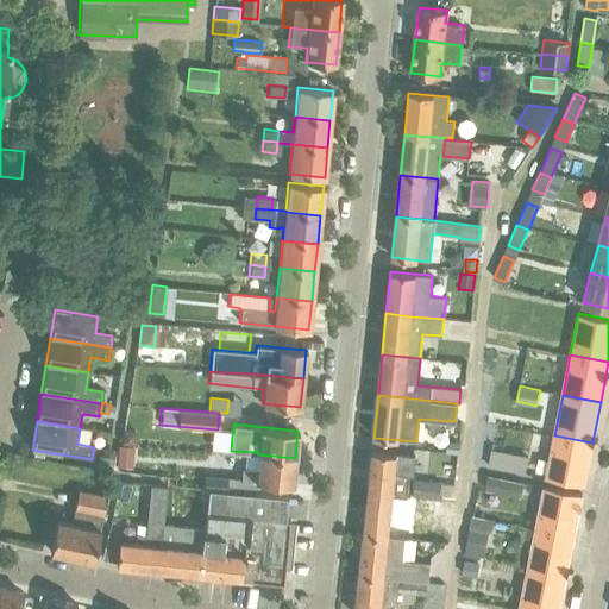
[(123,429),(123,444),(136,444),(137,431),(123,429)]
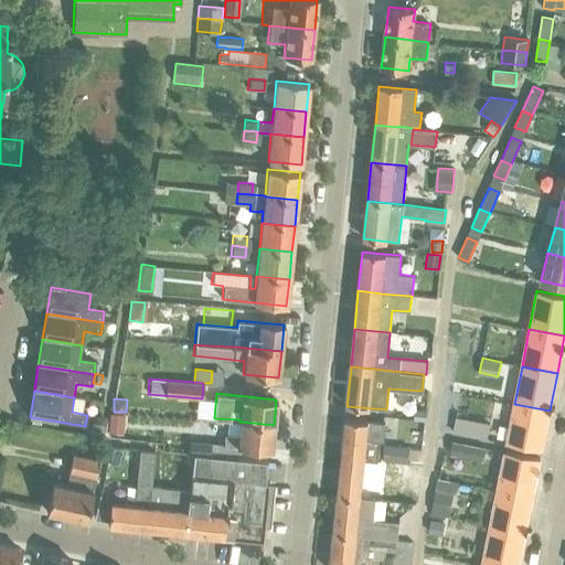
[(508,429),(510,405),(493,403),(491,427),(508,429)]
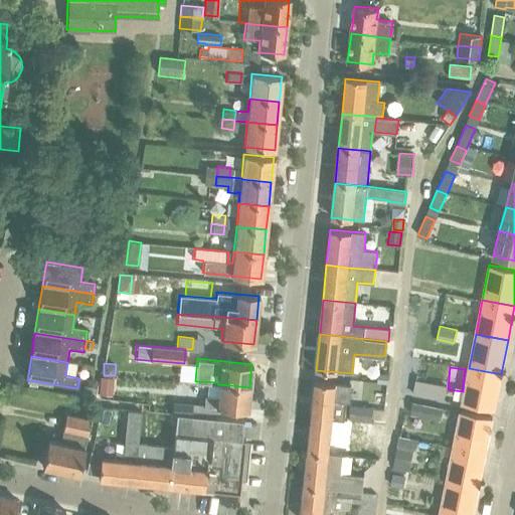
[(501,374),(469,368),(462,403),(494,409),(501,374)]
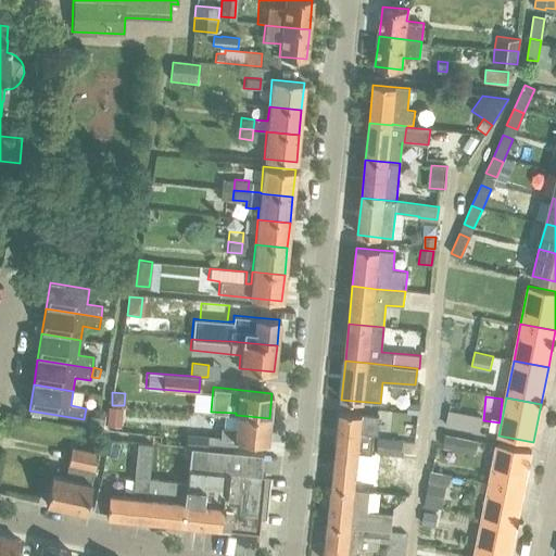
[(408,402),(407,412),(419,413),(420,403),(408,402)]
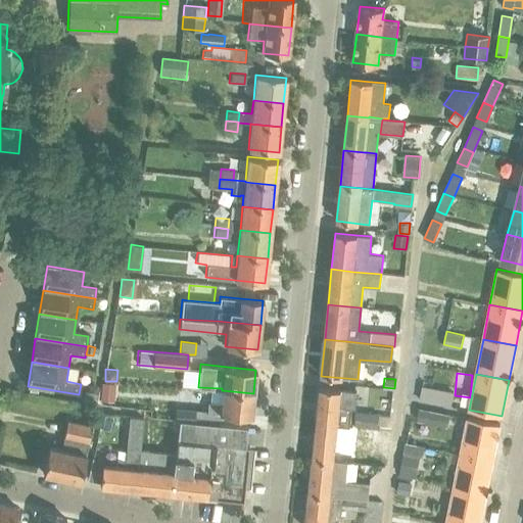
[(423,385),(421,399),(452,407),(455,391),(423,385)]
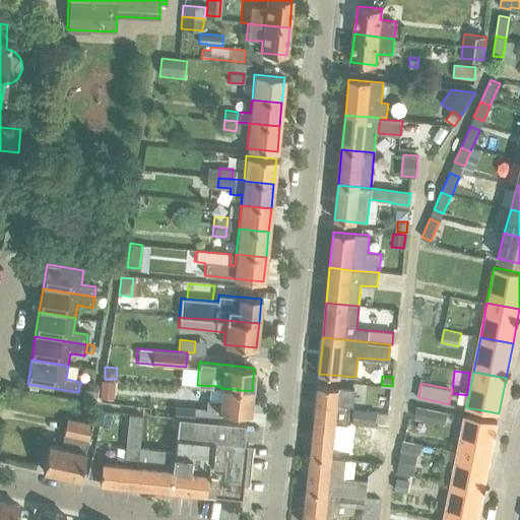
[(318,385),(314,420),(347,424),(349,405),(352,405),(354,388),(318,385)]
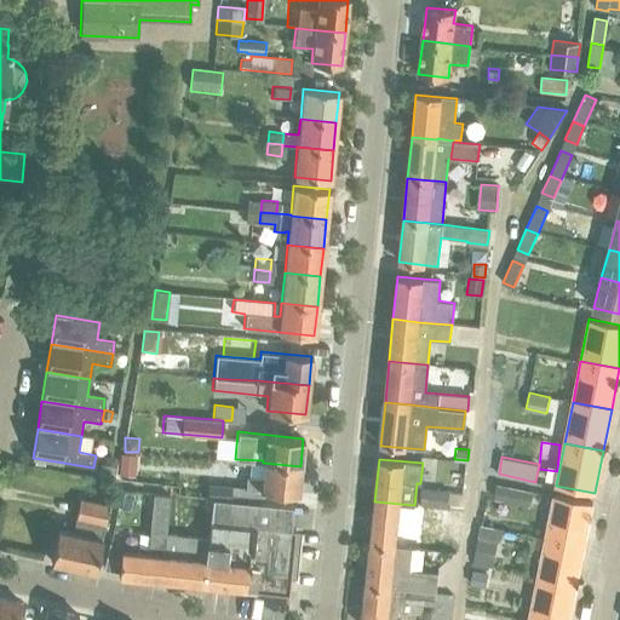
[(300,466),(263,463),(262,476),(247,475),(245,488),(298,493),(300,466)]
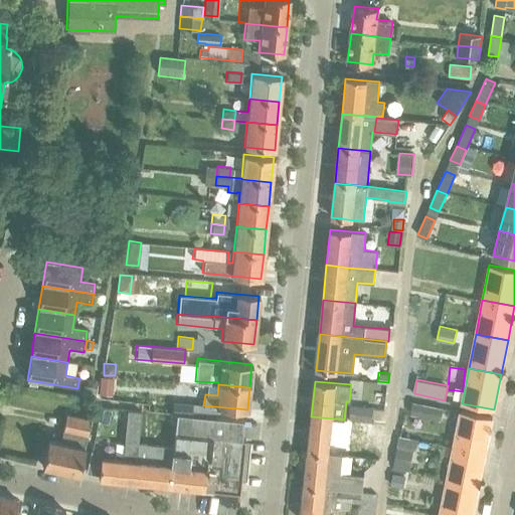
[(84,385),(82,395),(94,396),(96,387),(84,385)]
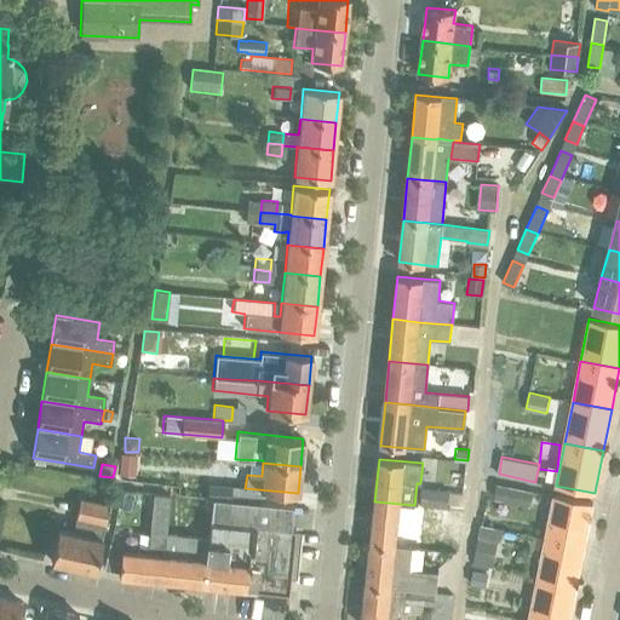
[(208,484),(207,498),(211,498),(230,500),(231,487),(208,484)]
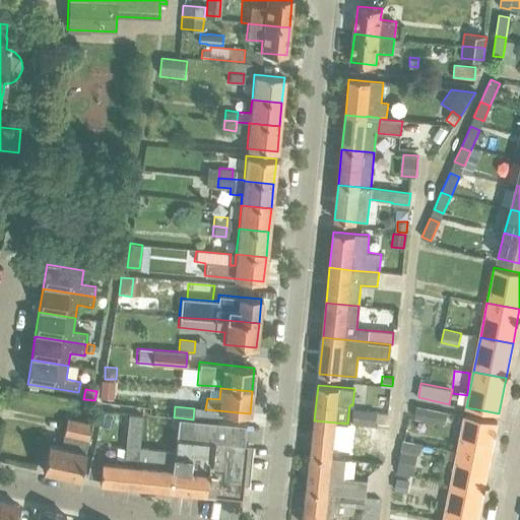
[(447,412),(416,406),(413,418),(444,425),(447,412)]
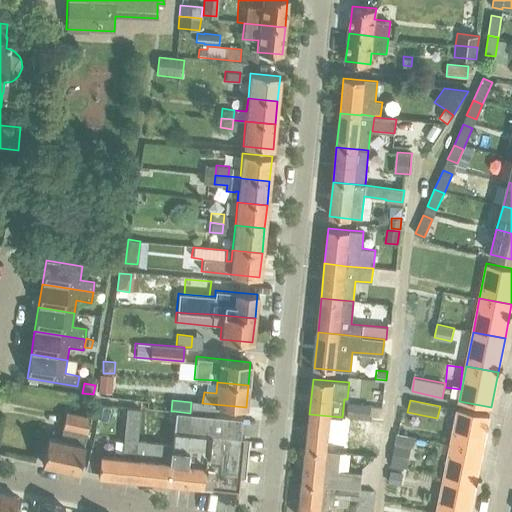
[(350,402),(348,417),(371,419),(372,404),(350,402)]
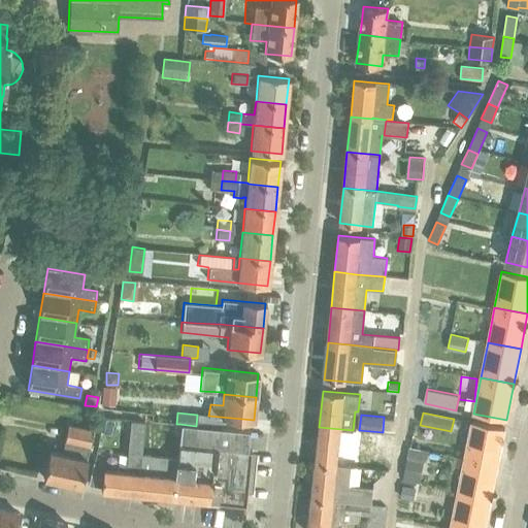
[(92,467),(89,484),(101,485),(100,490),(137,494),(140,455),(143,422),(133,421),(129,453),(128,453),(127,470),(102,468),(92,467)]
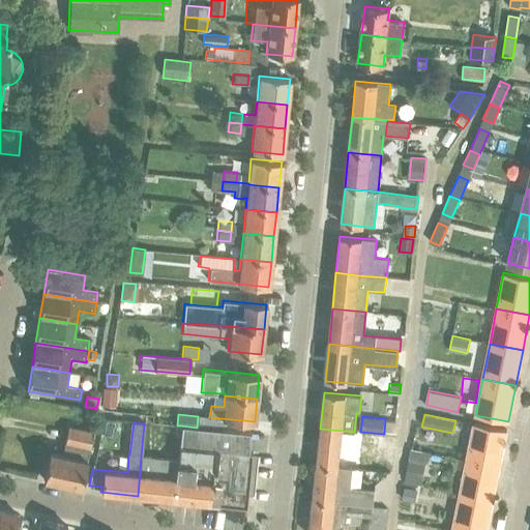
[(474,423),(467,460),(499,466),(506,430),(474,423)]
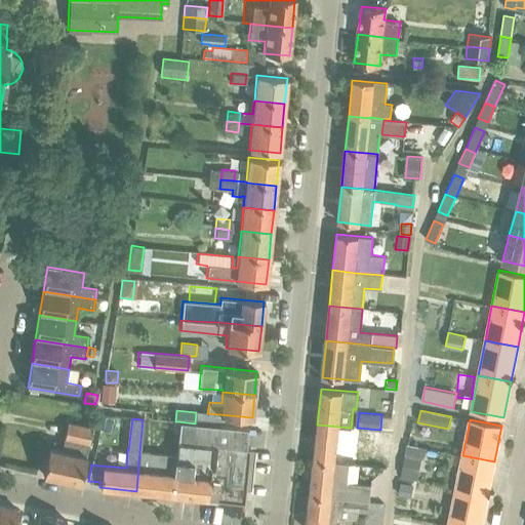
[(68,451),(48,447),(42,475),(80,482),(91,427),(67,421),(64,439),(70,441),(68,451)]
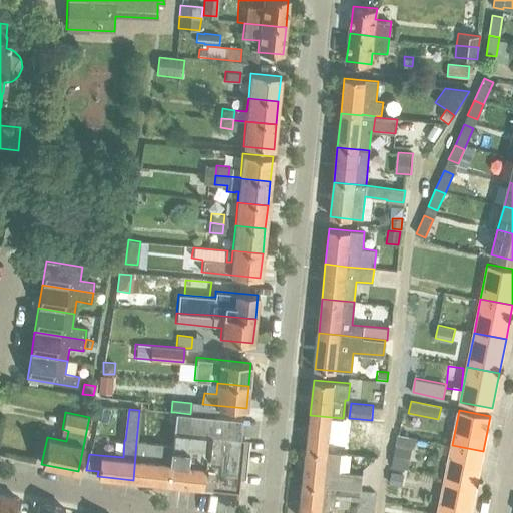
[(190,414),(174,412),(171,446),(167,483),(238,491),(243,437),(239,437),(241,419),(190,414)]
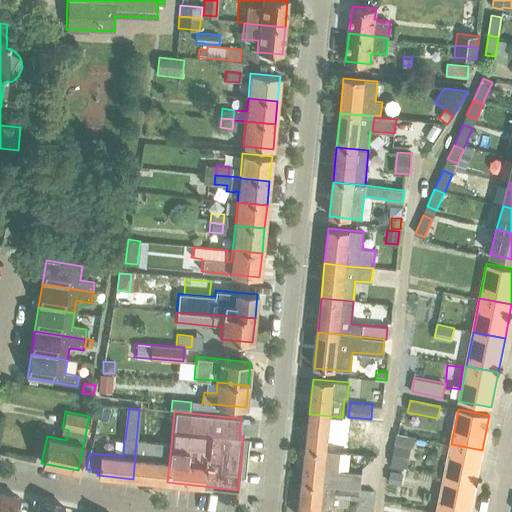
[(309,414),(306,449),(327,451),(338,452),(339,451),(347,452),(350,418),(342,417),(309,414)]
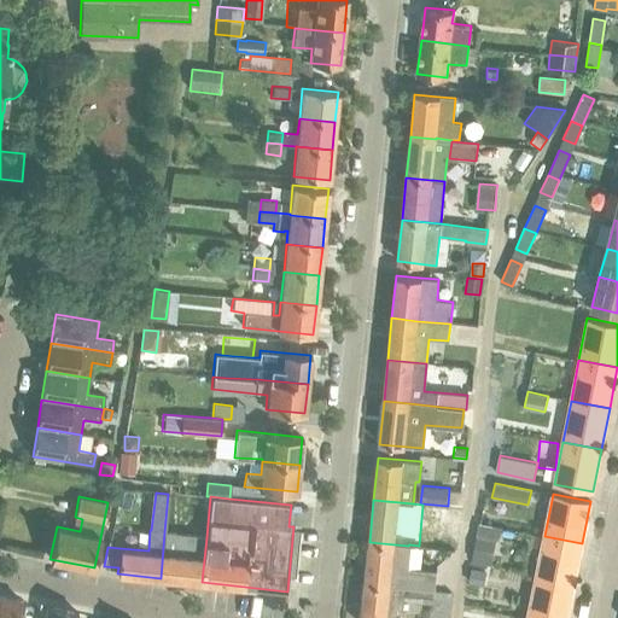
[(207,537),(164,532),(161,578),(202,582),(207,537)]
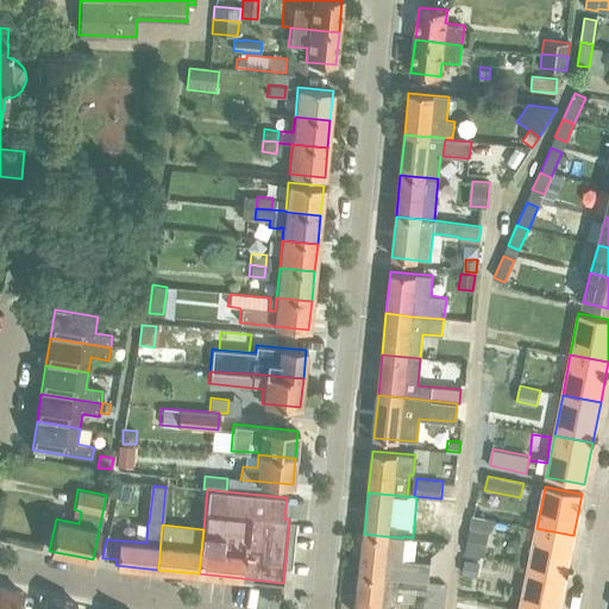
[(470,528),(466,552),(468,552),(466,556),(481,558),(481,556),(485,556),(489,532),(470,528)]
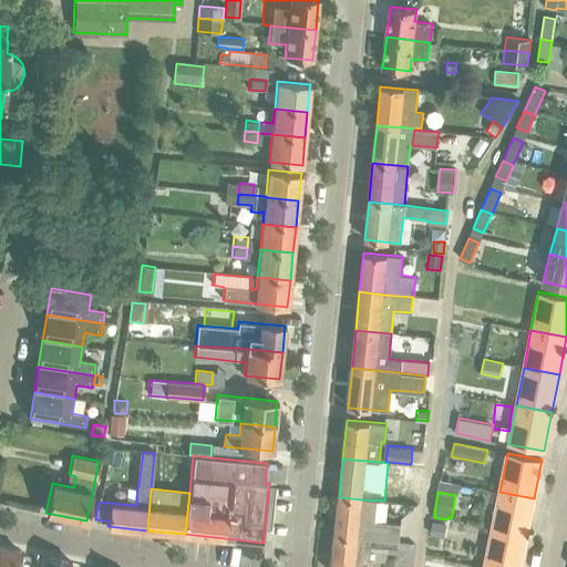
[(500,492),(492,529),(527,536),(534,498),(500,492)]
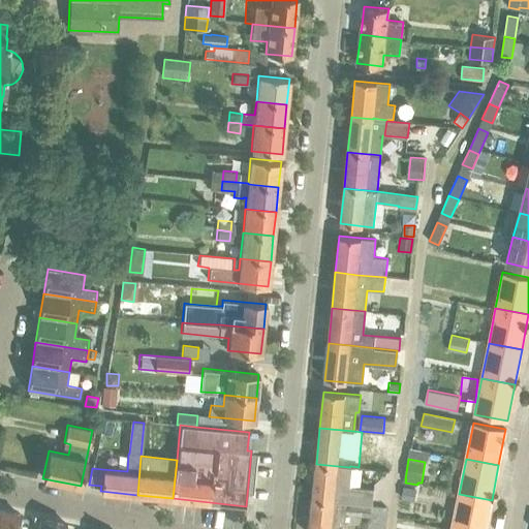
[(338,466),(316,464),(312,499),(371,505),(373,489),(348,486),(349,467),(338,466)]
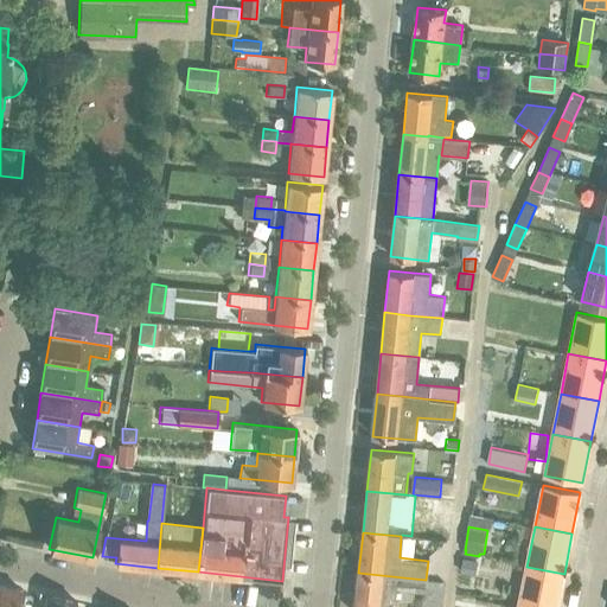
[(464,557),(461,573),(475,575),(478,560),(464,557)]
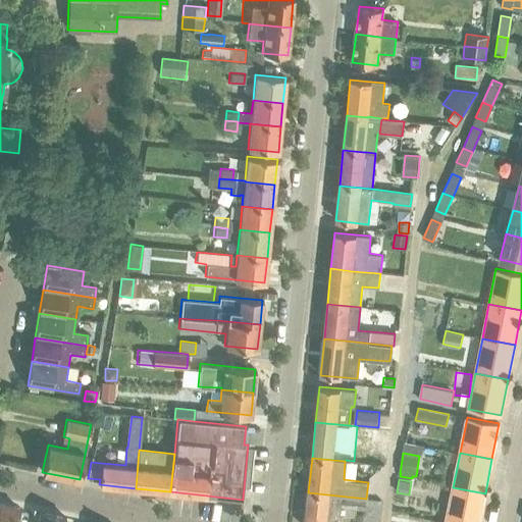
[(453,487),(446,521),(448,521),(478,521),(485,493),(453,487)]
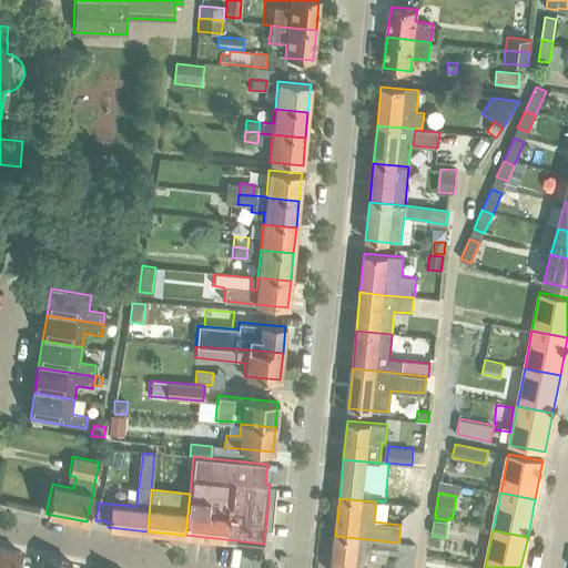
[(398,543),(335,536),(332,567),(362,567),(364,559),(371,560),(371,551),(396,554),(395,567),(407,567),(412,567),(415,545),(398,543)]
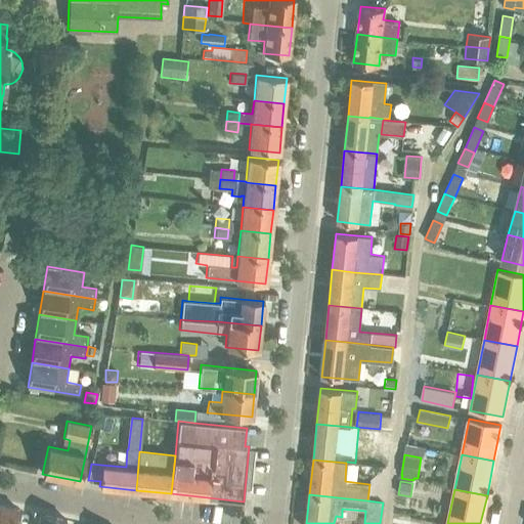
[(0,523),(13,523),(17,510),(17,509),(0,505),(0,523)]
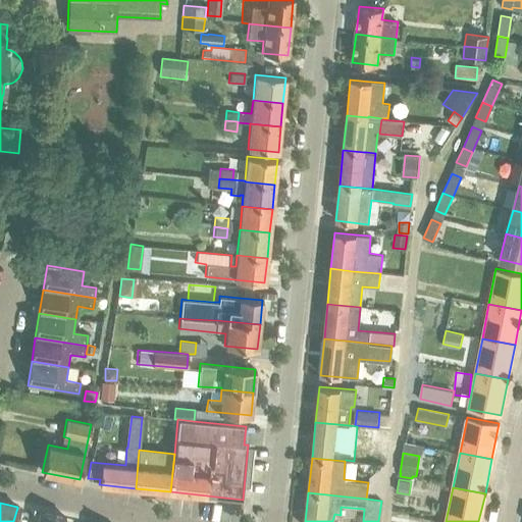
[(64,521),(65,517),(40,512),(37,521),(64,521)]
